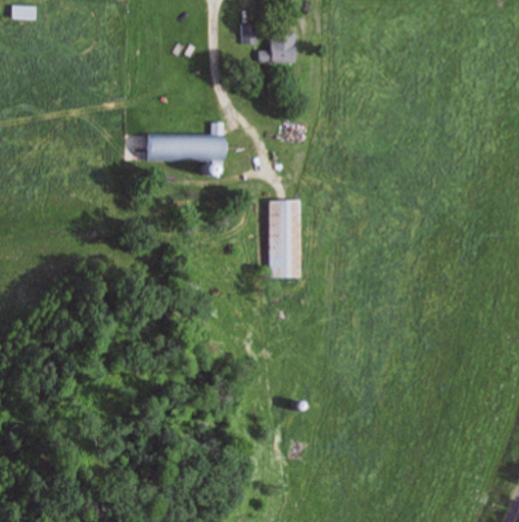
[(9,19),(34,19),(34,5),(9,5),(9,19)]
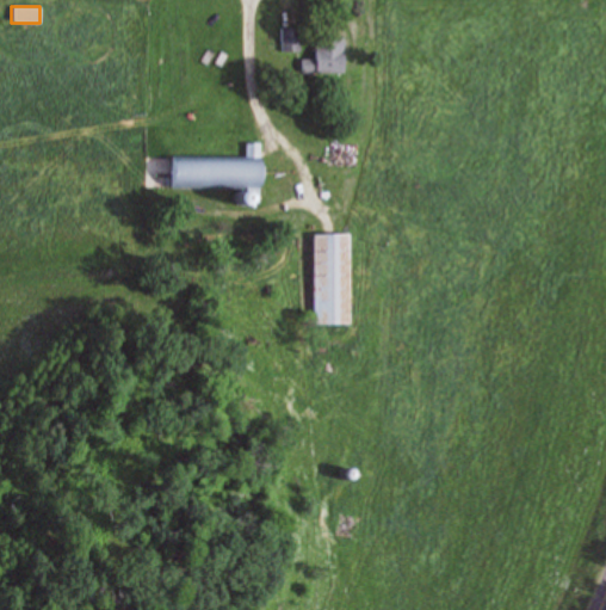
[(296,28),(277,28),(277,54),(296,54),(296,28)]
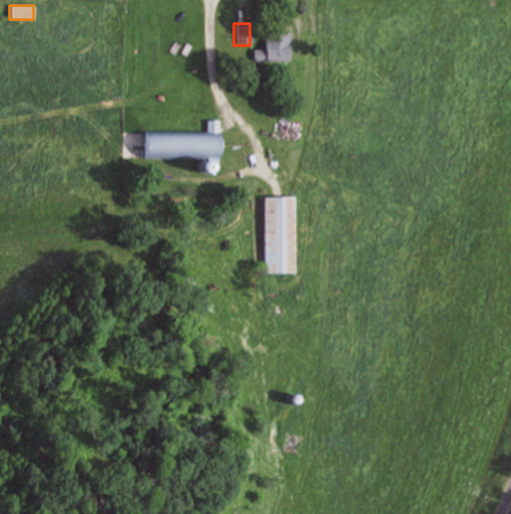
[(289,27),(261,27),(261,60),(289,60),(289,27)]
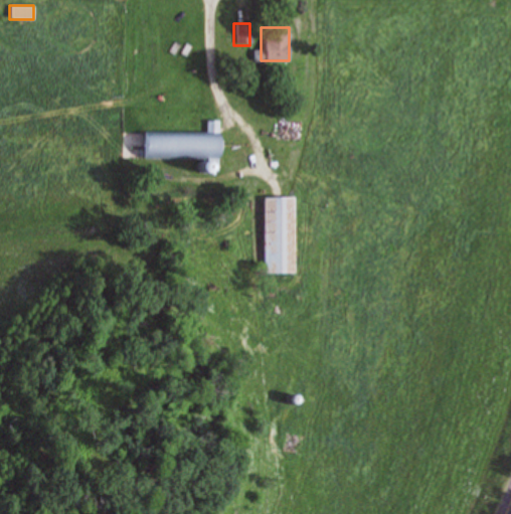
[(226,159),(226,134),(215,133),(216,121),(203,121),(203,132),(141,132),(141,159),(226,159)]
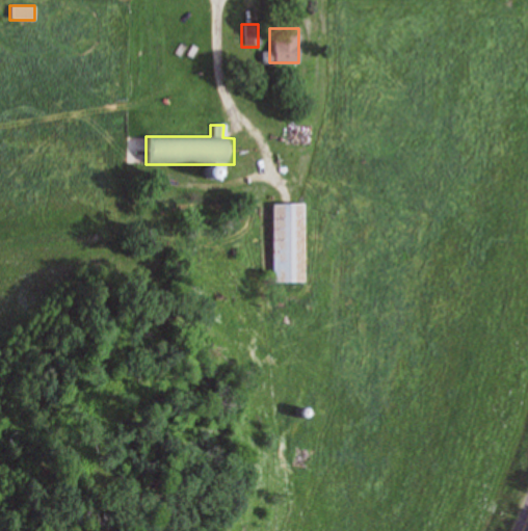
[(273,282),(307,282),(307,203),(273,203),(273,282)]
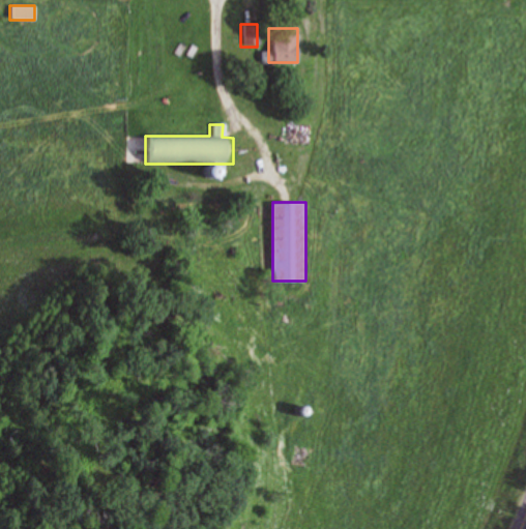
All buildings are outlined.
